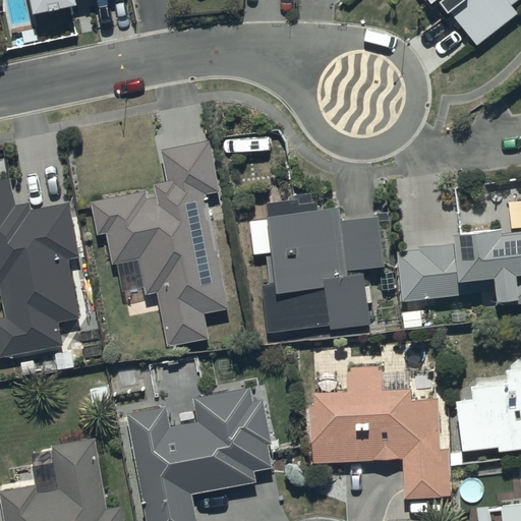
[(26,0),(29,9),(30,11),(74,1),(73,0),(26,0)]
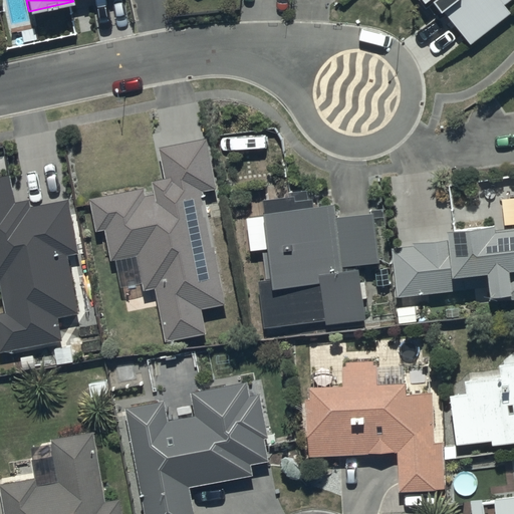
[(423,0),(424,2),(426,0),(435,0),(468,44),(512,12),(504,0),(423,0)]
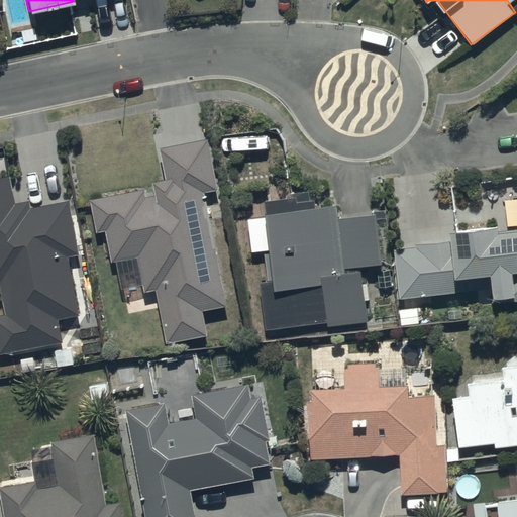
[(166,342),(206,333),(201,311),(218,307),(227,305),(203,192),(218,189),(207,136),(157,147),(163,177),(151,180),(152,184),(88,198),(96,232),(103,230),(110,261),(135,255),(138,268),(143,291),(154,288),(158,305),(166,342)]
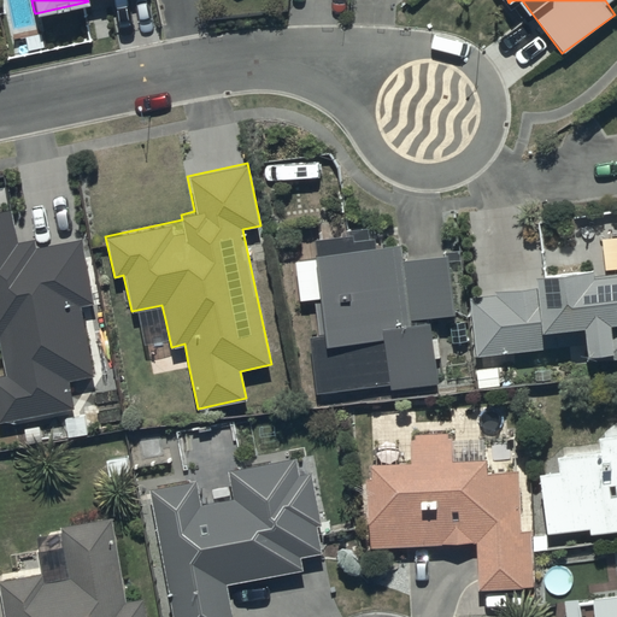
[(0,350),(5,376),(0,376),(0,421),(71,406),(66,380),(94,374),(80,305),(93,303),(80,238),(36,247),(35,238),(17,241),(10,207),(0,209),(0,350)]
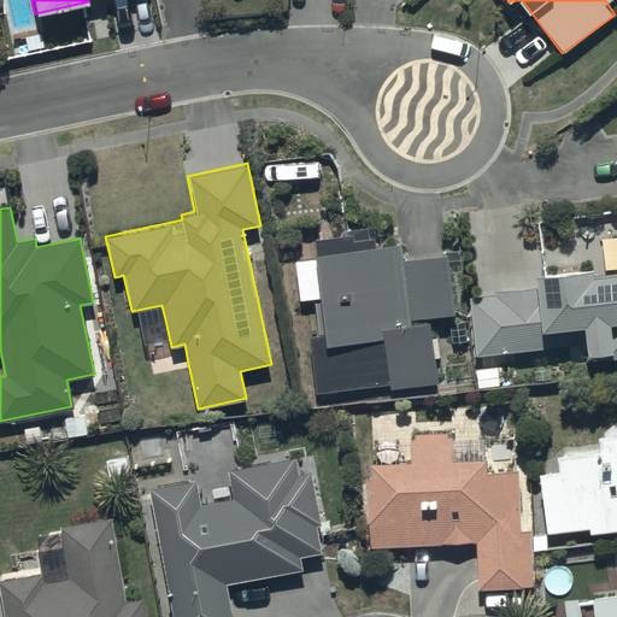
[(316,257),(293,260),(299,301),(317,298),(323,335),(306,338),(315,392),(388,381),(389,387),(434,381),(424,318),(454,313),(446,254),(401,262),(399,244),(375,247),(371,229),(313,238),(316,257)]
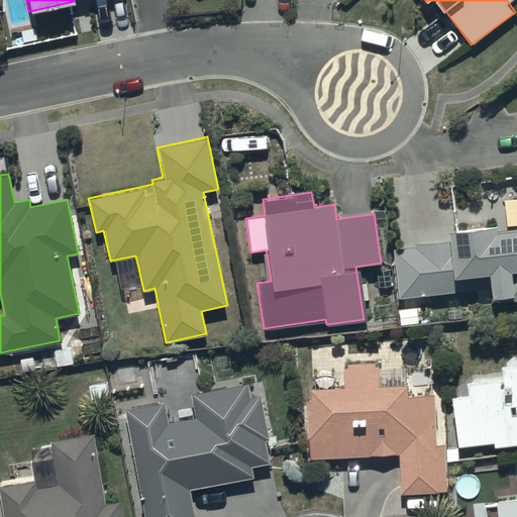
[(415,247),(393,250),(399,300),(489,289),(490,297),(505,295),(506,303),(516,301),(516,226),(498,229),(497,224),(448,230),(449,237),(415,241),(415,247)]
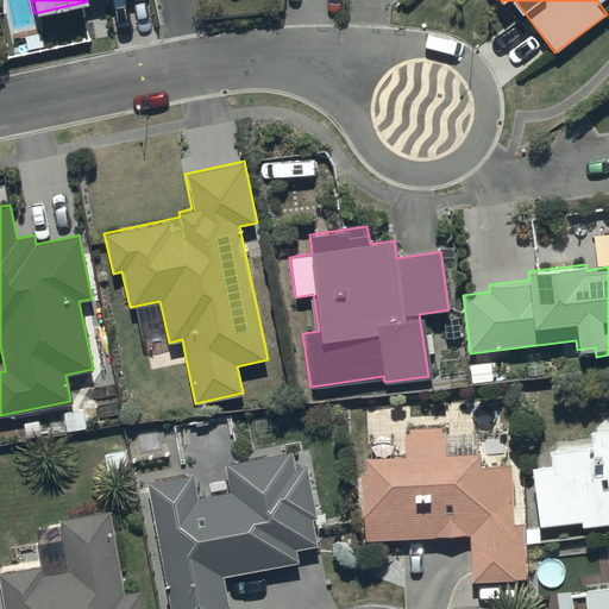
[(608,425),(589,428),(590,444),(548,447),(550,464),(531,465),(538,527),(581,522),(581,526),(608,522),(608,425)]
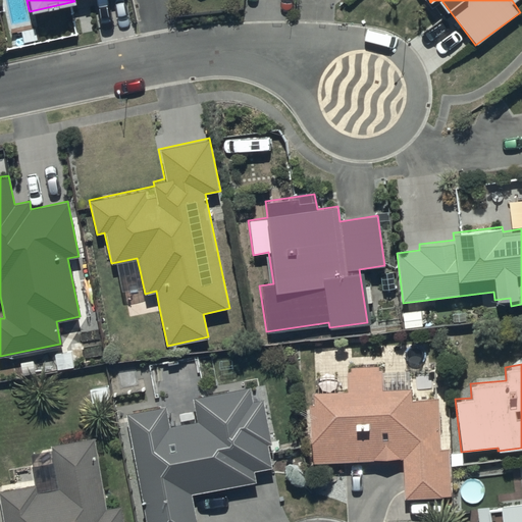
[(312,440),(312,463),(402,459),(402,479),(402,497),(449,497),(449,449),(438,449),(438,398),(408,398),(408,385),(382,385),(382,368),(346,368),(346,389),(312,389),(312,401),(308,401),(308,440),(312,440)]
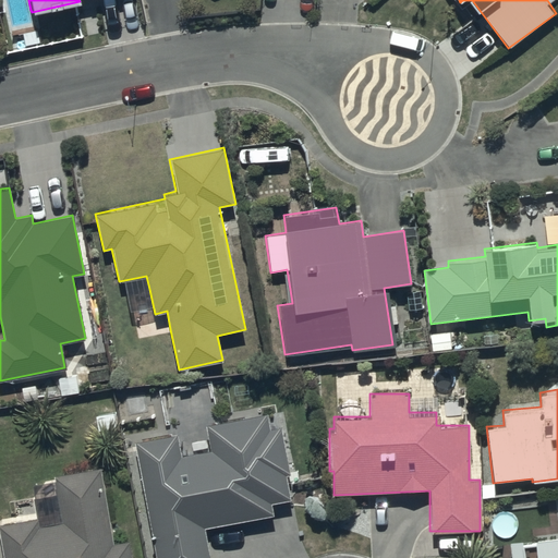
[(178,436),(133,445),(155,557),(209,557),(204,529),(269,517),(267,504),(292,499),(287,470),(290,469),(282,426),(271,428),(268,413),(205,426),(209,450),(181,456),(178,436)]
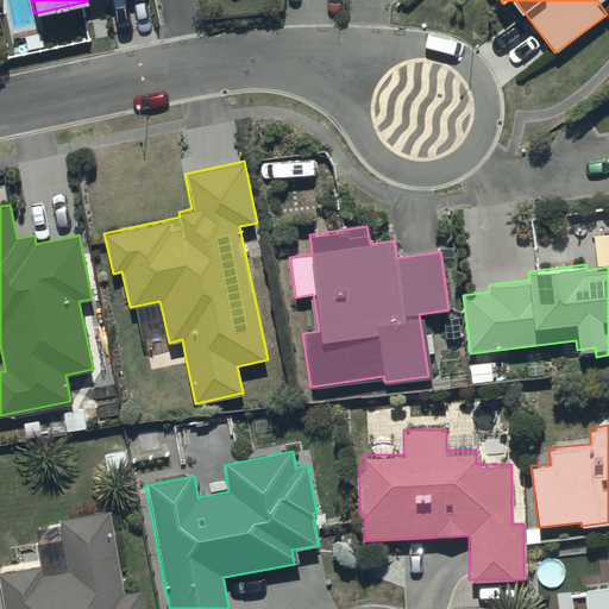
[(108,509),(57,519),(66,569),(44,573),(42,563),(0,570),(0,589),(2,608),(144,608),(142,589),(123,592),(108,509)]
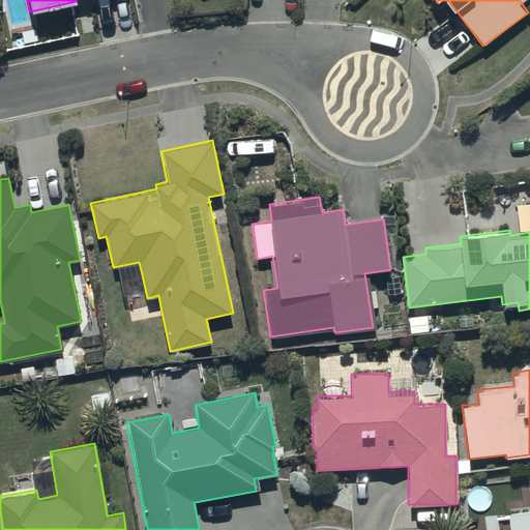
[(483,514),(484,529),(529,529),(529,507),(506,510),(507,517),(497,517),(496,513),(483,514)]
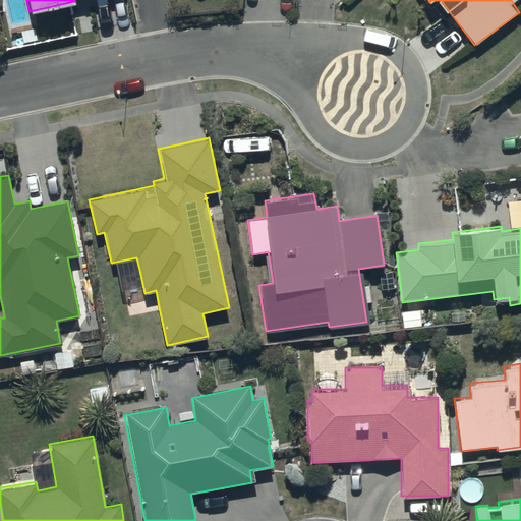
All buildings are outlined.
